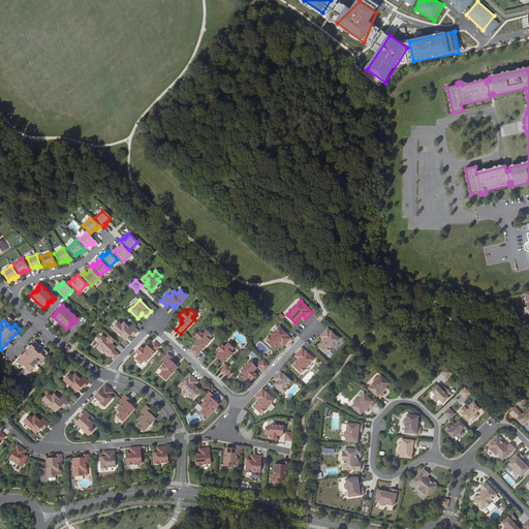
[(122,325),(118,322),(113,329),(123,338),(125,336),(127,338),(130,334),(133,337),(138,331),(132,324),(129,328),(124,322),(122,325)]
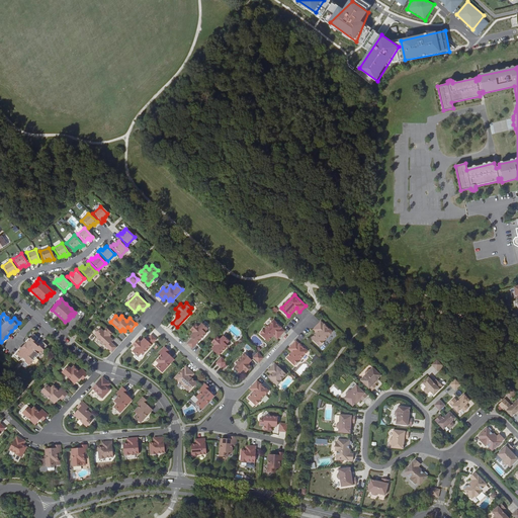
[(284,331),(273,321),(261,334),(268,341),(273,336),(275,334),(279,337),(284,331)]
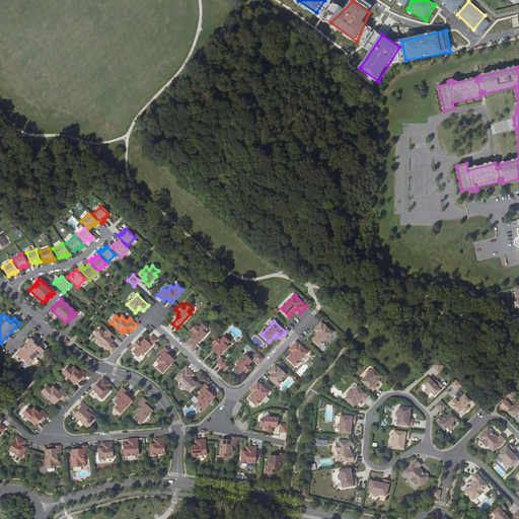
[(334,332),(322,321),(317,327),(320,330),(318,334),(313,339),(321,346),(334,332)]
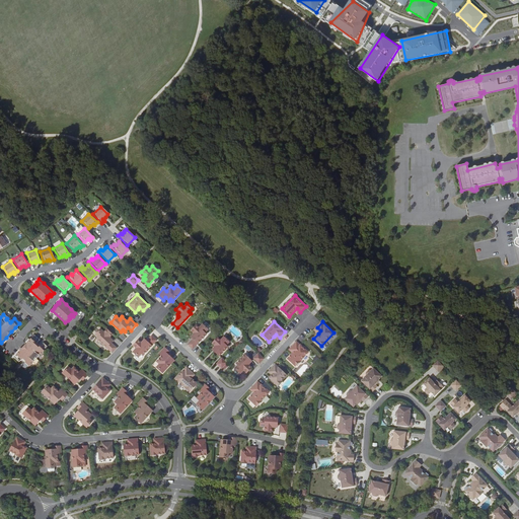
[(199,327),(196,324),(191,329),(194,332),(192,335),(194,337),(192,339),(188,344),(193,349),(206,334),(204,332),(207,328),(202,324),(199,327)]
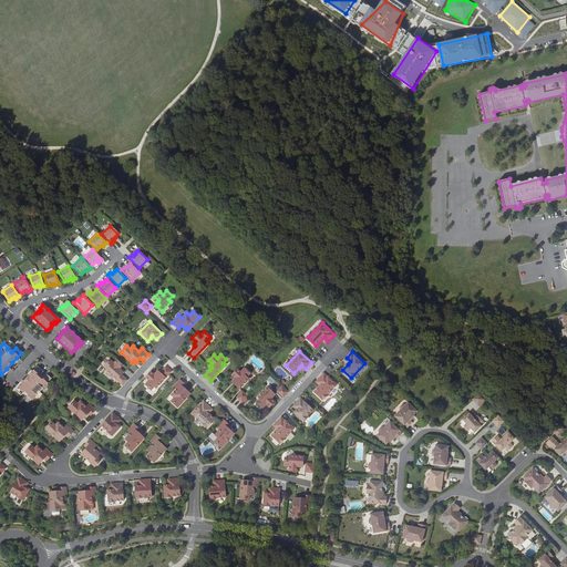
[(119,373),(120,371),(117,369),(122,366),(115,360),(112,363),(109,360),(103,367),(106,370),(105,371),(121,387),(126,381),(120,375),(119,373)]
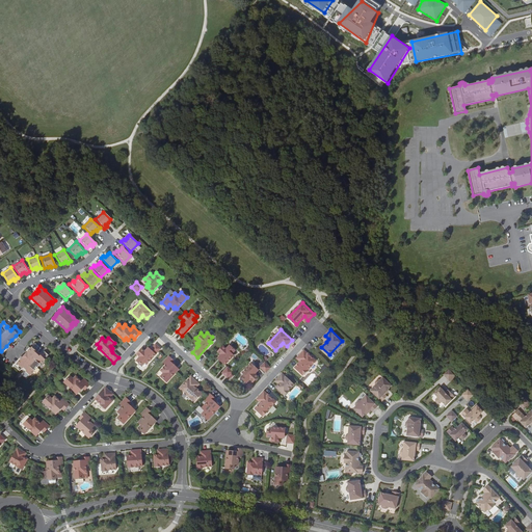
[(140,348),(135,353),(139,356),(136,361),(141,365),(144,362),(147,364),(160,348),(155,343),(150,349),(148,351),(147,349),(144,351),(140,348)]
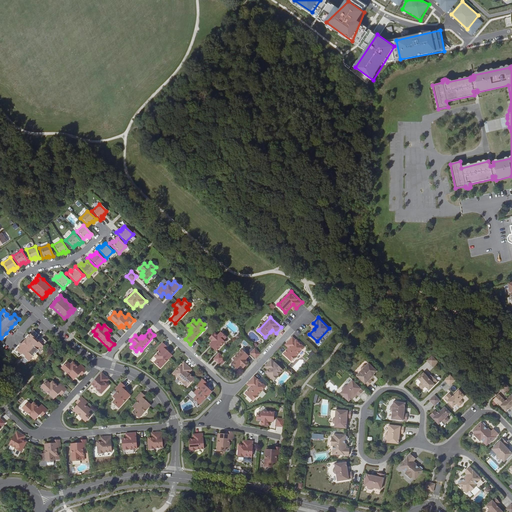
[(33,331),(20,344),(15,350),(20,355),(21,354),(25,357),(24,358),(27,361),(42,346),(41,346),(38,342),(37,344),(33,340),(35,338),(38,336),(33,331)]
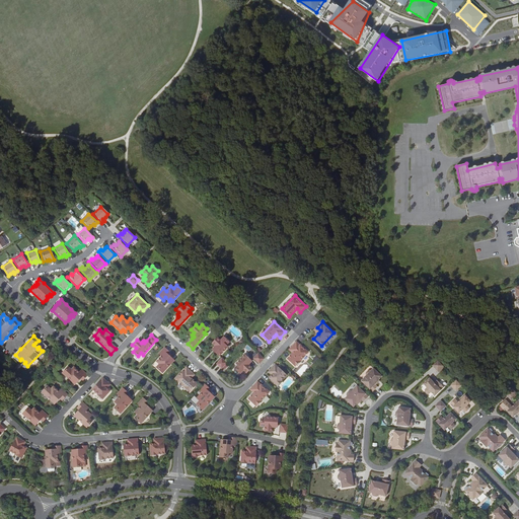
[(228,342),(223,337),(220,341),(217,338),(212,343),(215,346),(214,348),(216,350),(214,351),(219,356),(227,347),(225,345),(228,342)]
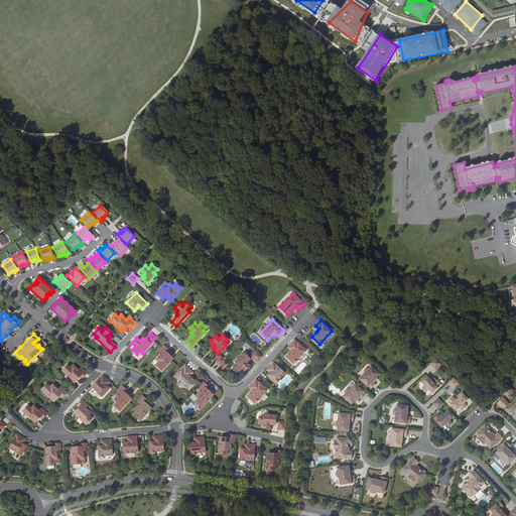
[(306,350),(294,340),(289,346),(293,349),(291,351),(286,357),(293,364),(306,350)]
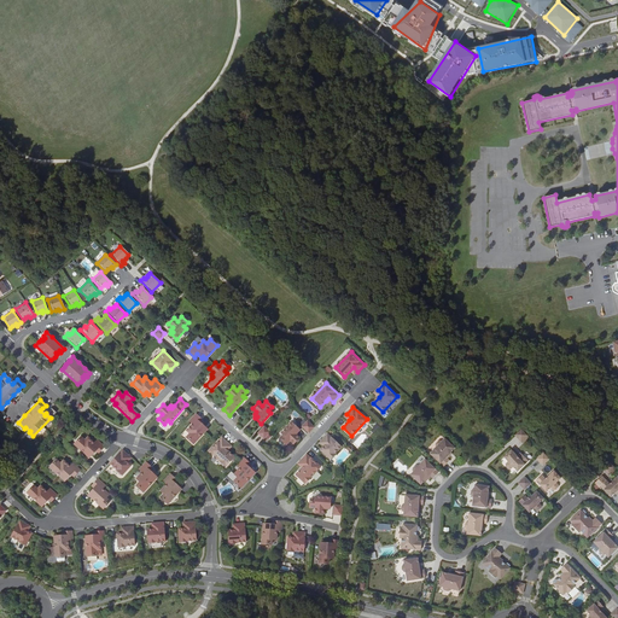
[(18,423),(24,415),(23,414),(13,424),(21,431),(23,429),(24,429),(18,423)]
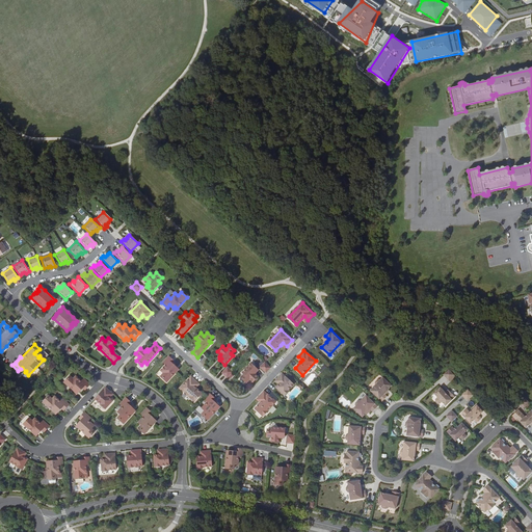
[(175,362),(168,356),(163,363),(165,366),(161,371),(164,373),(161,376),(166,382),(177,371),(175,370),(177,368),(173,364),(175,362)]
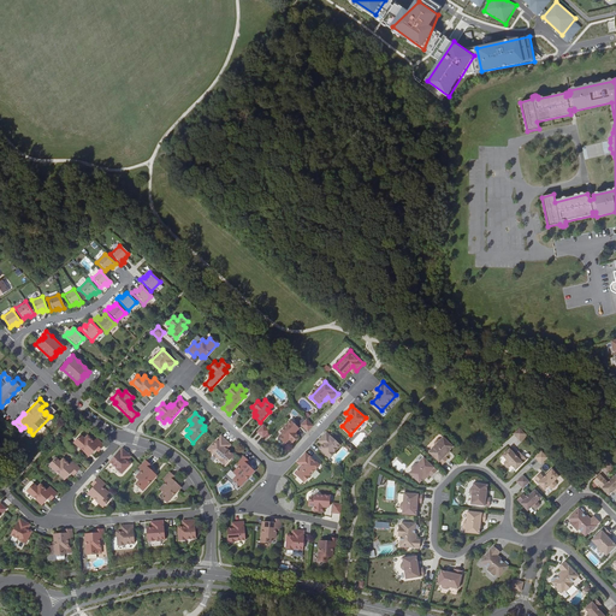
[(297,426),(291,420),(280,431),(283,433),(279,437),(285,443),(289,439),(292,443),(298,437),(295,432),(297,431),(295,428),(297,426)]
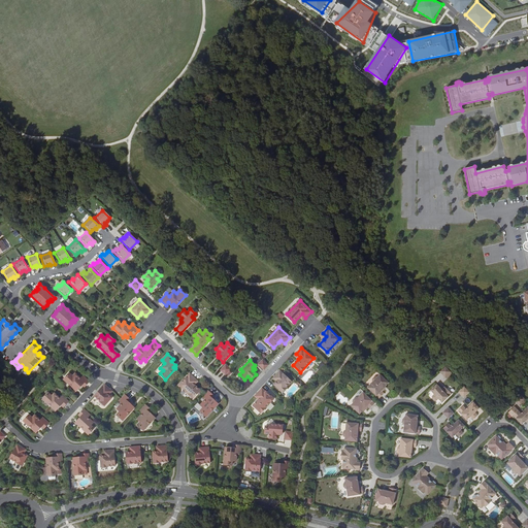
[(264,370),(268,365),(263,360),(258,364),(264,370)]
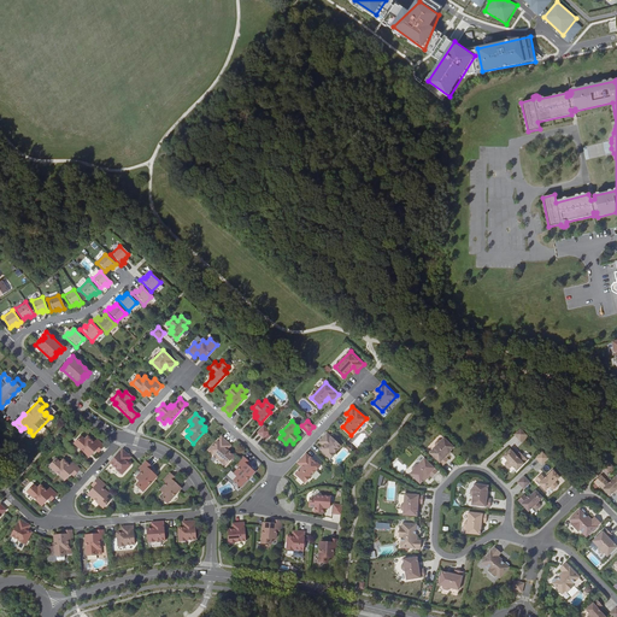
[(270,432),(264,427),(258,433),(264,439),(270,432)]
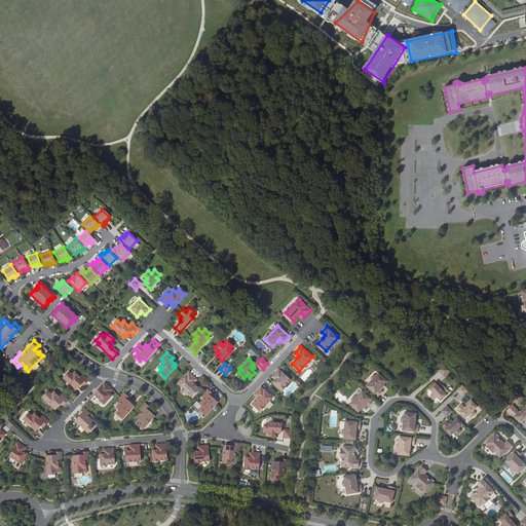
[(444,366),(438,371),(445,378),(450,373),(444,366)]
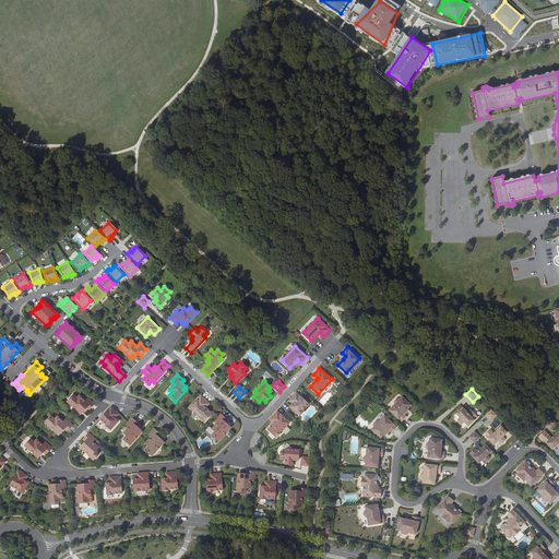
[(309,404),(296,392),(290,399),(295,402),(293,404),(290,407),(298,415),(309,404)]
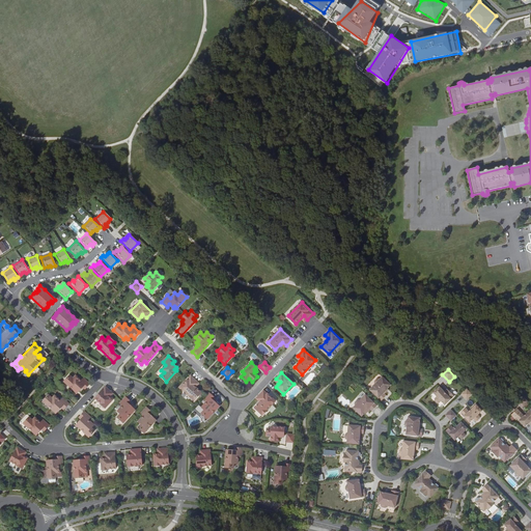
[(90,384),(83,378),(81,381),(76,375),(73,379),(70,375),(64,382),(75,391),(77,389),(79,391),(82,388),(84,390),(90,384)]
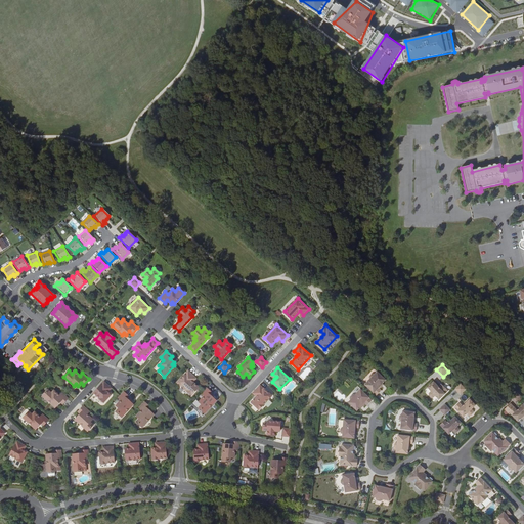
[(194,377),(188,370),(177,383),(191,395),(199,388),(190,381),(194,377)]
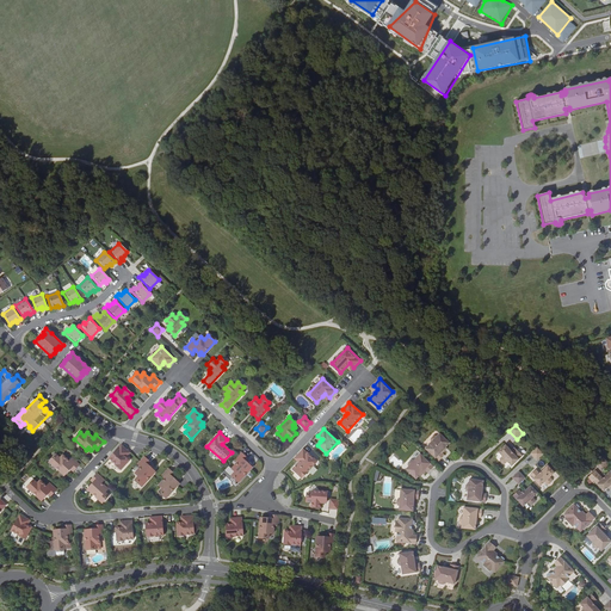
[(431,440),(432,442),(425,449),(439,462),(444,455),(443,454),(445,450),(444,449),(450,443),(439,433),(437,437),(436,436),(433,437),(431,438),(431,440)]
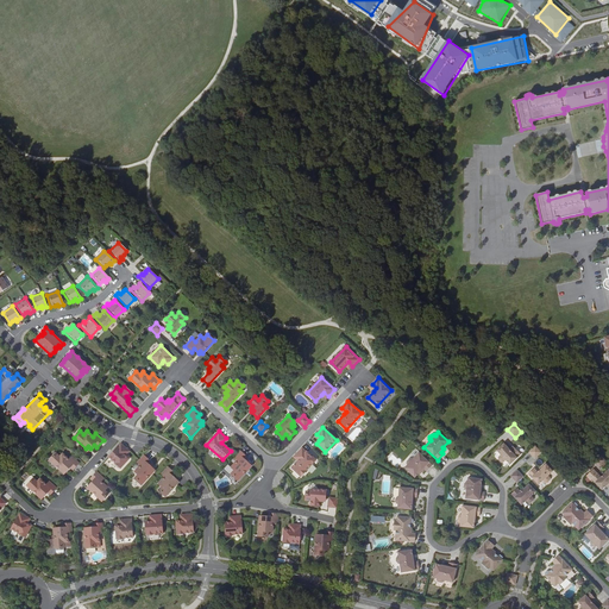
[(127,449),(120,443),(108,457),(120,468),(129,458),(125,454),(123,453),(127,449)]
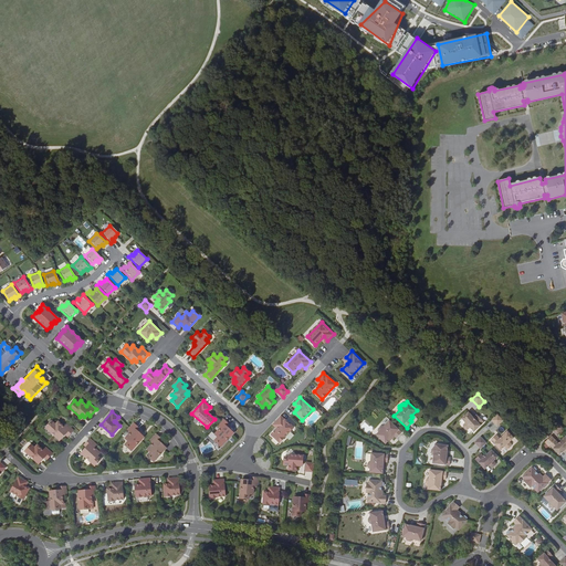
[(468,430),(470,428),(474,432),(484,422),(479,417),(475,420),(469,412),(461,419),(465,423),(463,425),(463,427),(465,429),(468,430)]
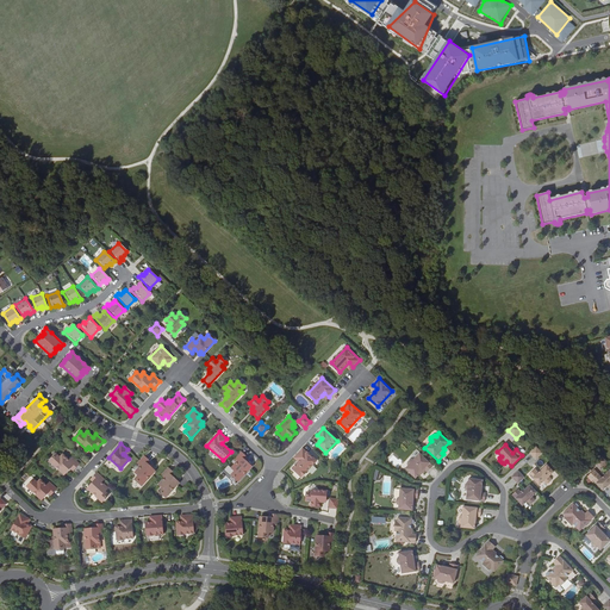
[(542,453),(536,447),(530,453),(536,459),(542,453)]
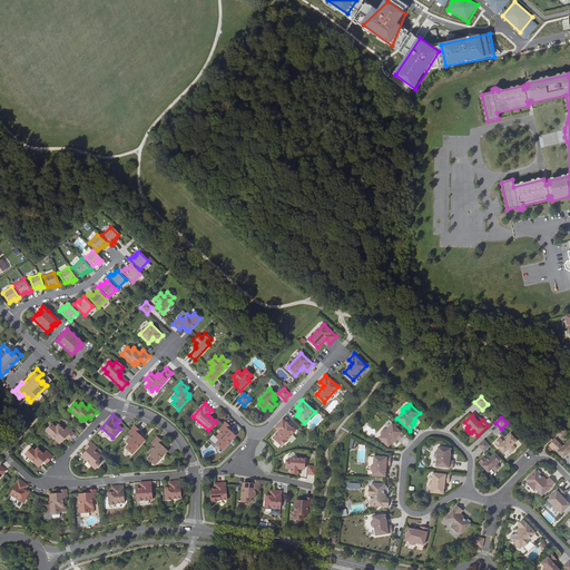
[(295,431),(283,419),(276,425),(281,430),(278,432),(273,438),(282,445),(295,431)]
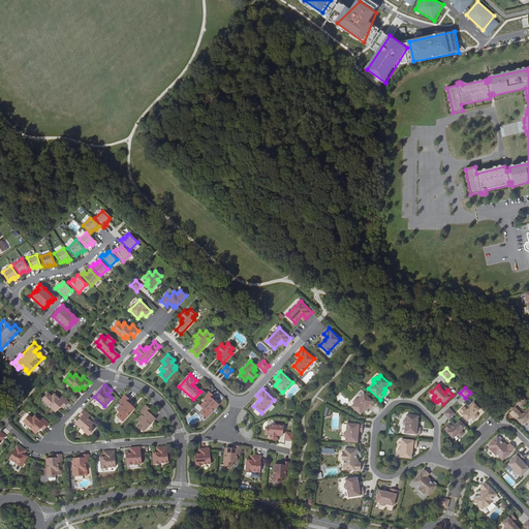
[(215,397),(209,392),(204,399),(206,401),(201,406),(205,409),(201,412),(208,417),(217,406),(215,404),(217,402),(213,399),(215,397)]
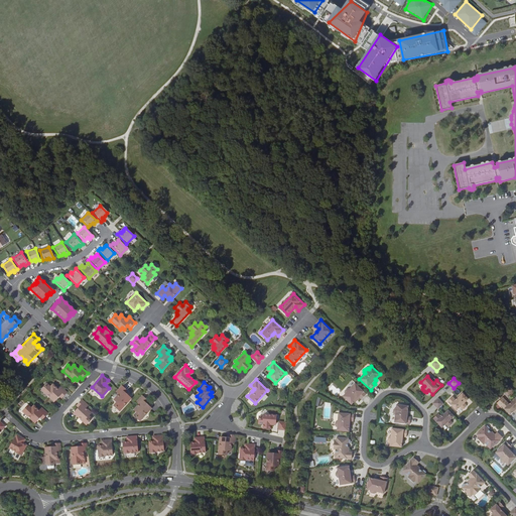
[(61,398),(68,392),(60,387),(58,389),(53,385),(50,387),(47,384),(42,390),(52,399),(54,397),(56,399),(59,396),(61,398)]
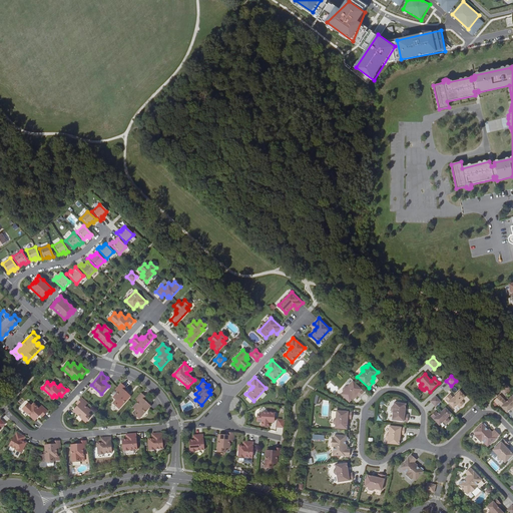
[(358,396),(360,397),(364,392),(353,382),(348,387),(344,392),(341,394),(350,402),(354,397),(355,398),(358,396)]
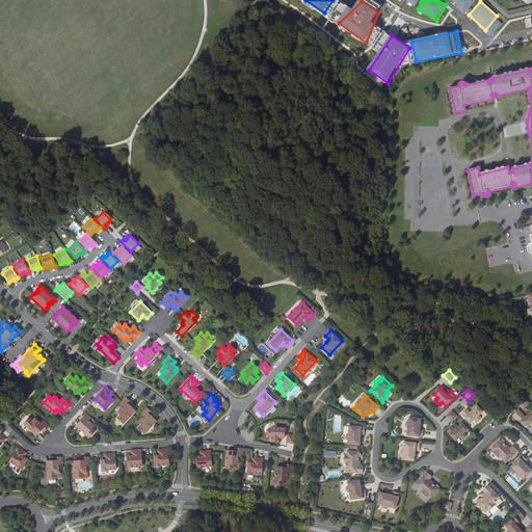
[(131,402),(125,397),(118,403),(122,406),(117,411),(120,415),(116,418),(123,423),(132,413),(131,410),(132,408),(129,405),(131,402)]
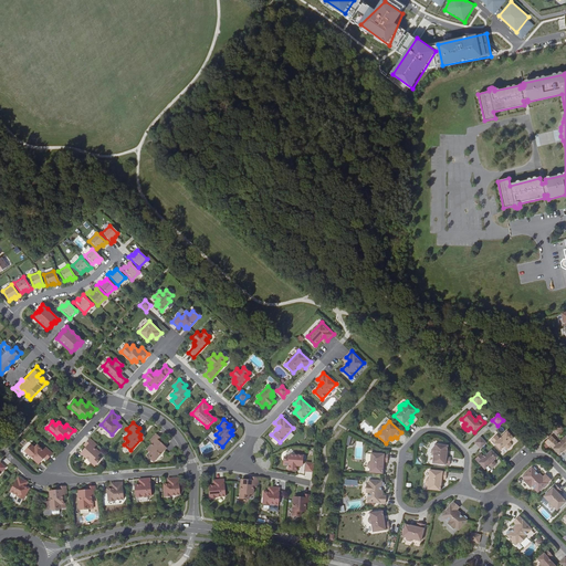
[(563,428),(557,422),(552,428),(557,435),(563,428)]
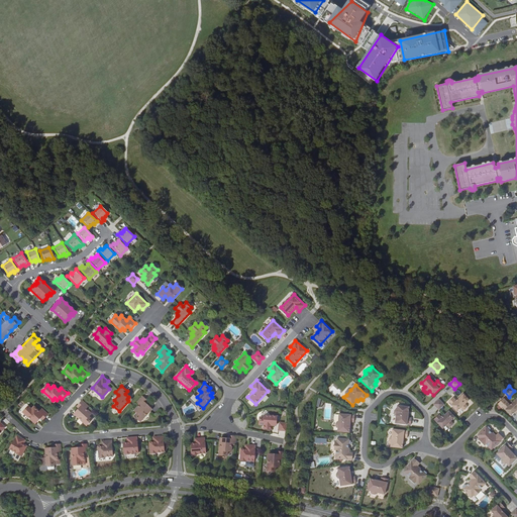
[(460,408),(462,410),(464,410),(467,408),(467,406),(464,404),(469,400),(463,394),(456,401),(453,398),(448,402),(456,412),(460,408)]
